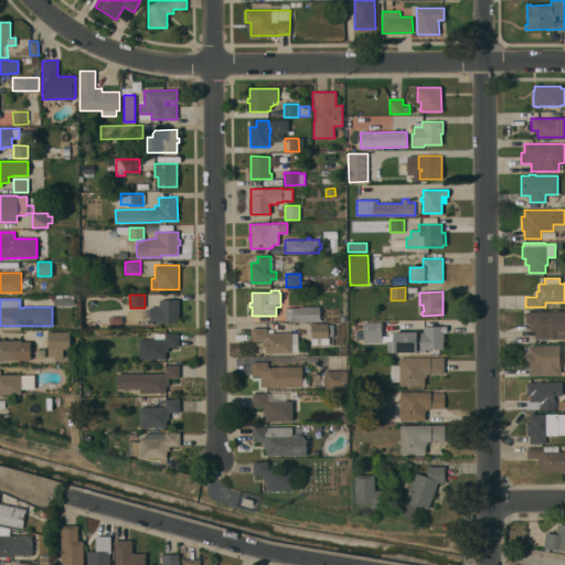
[(179,299),(179,323),(150,323),(150,307),(159,307),(159,299),(179,299)]
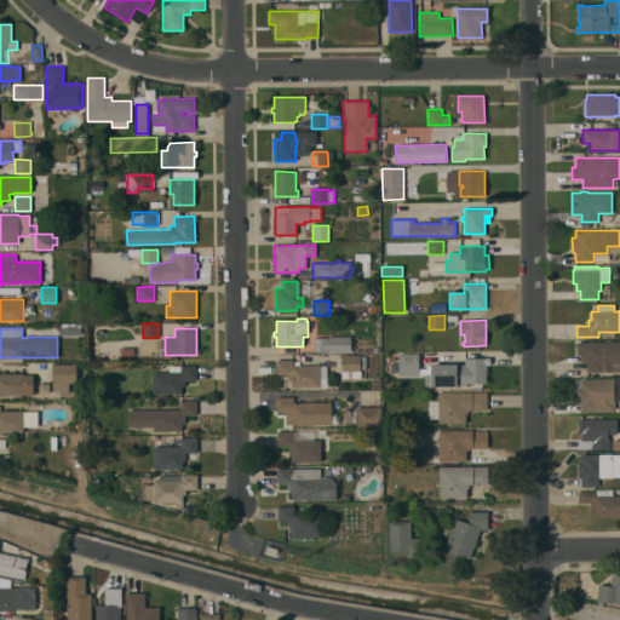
[(351,336),(351,352),(328,352),(314,352),(314,338),(328,337),(351,336)]
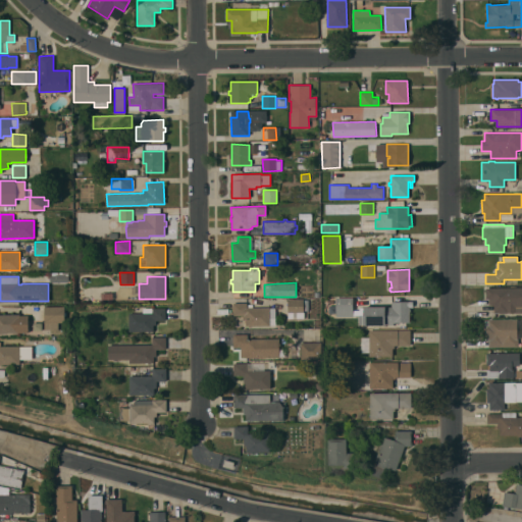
[(485,288),(521,288),(521,312),(493,313),(493,306),(491,306),(491,305),(488,305),(488,298),(485,298),(485,288)]
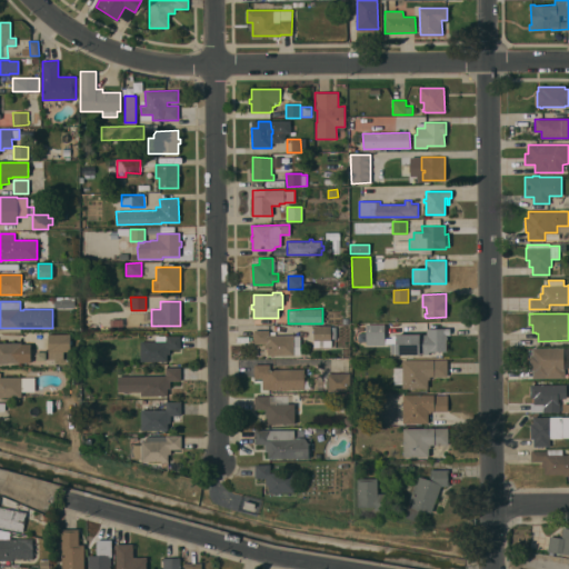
[(427,335),(427,328),(446,328),(447,351),(429,351),(429,353),(396,355),(396,353),(391,353),(391,343),(385,343),(385,345),(367,345),(367,325),(385,325),(385,338),(392,338),(392,336),(397,336),(397,335),(412,335),(427,335)]
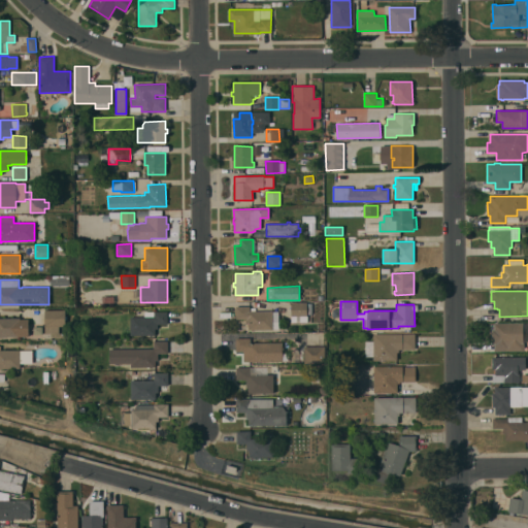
[(291,302),(307,302),(307,322),(291,322),(291,316),(291,302)]
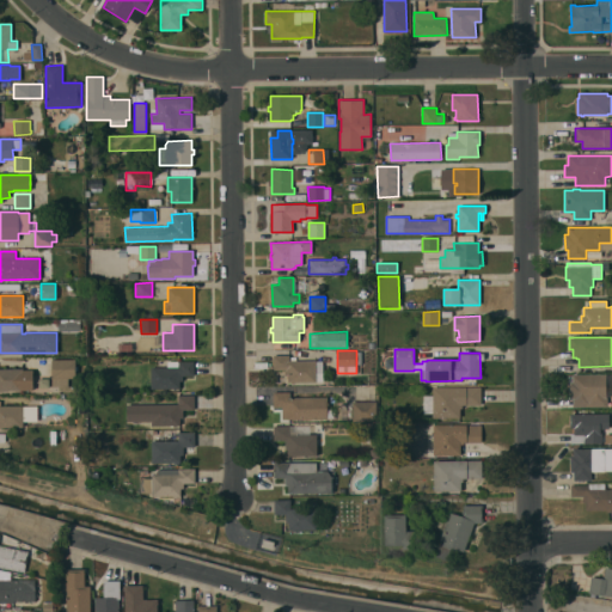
[(273,355),(289,355),(289,361),(316,360),(316,361),(323,361),(323,381),(316,381),(316,383),(294,383),(294,384),(291,384),(291,383),(288,383),(288,374),(285,375),(285,369),(273,369),(273,355)]
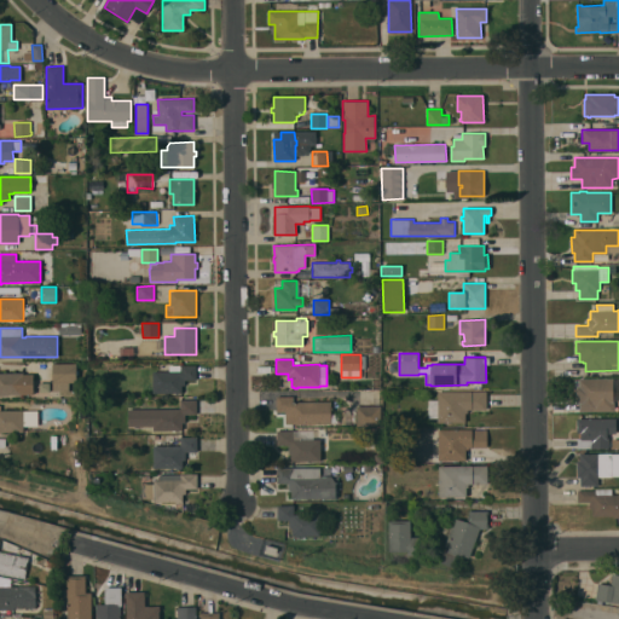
[(52,391),(52,363),(76,363),(76,382),(69,382),(69,391),(52,391)]
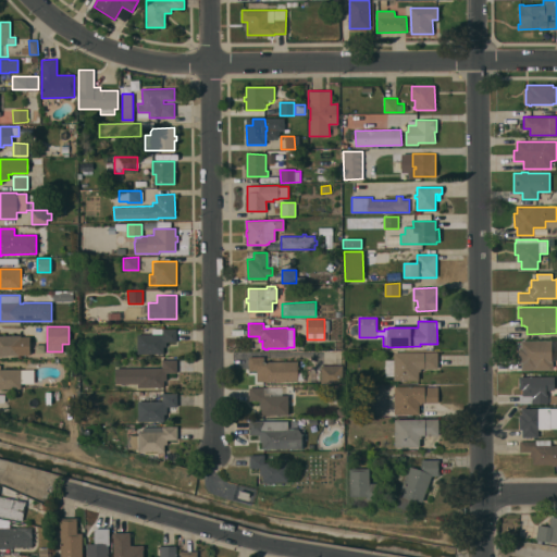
[(138,354),(137,334),(162,334),(162,329),(176,329),(176,342),(166,342),(166,347),(164,347),(164,354),(161,354),(161,355),(158,355),(158,354),(138,354)]
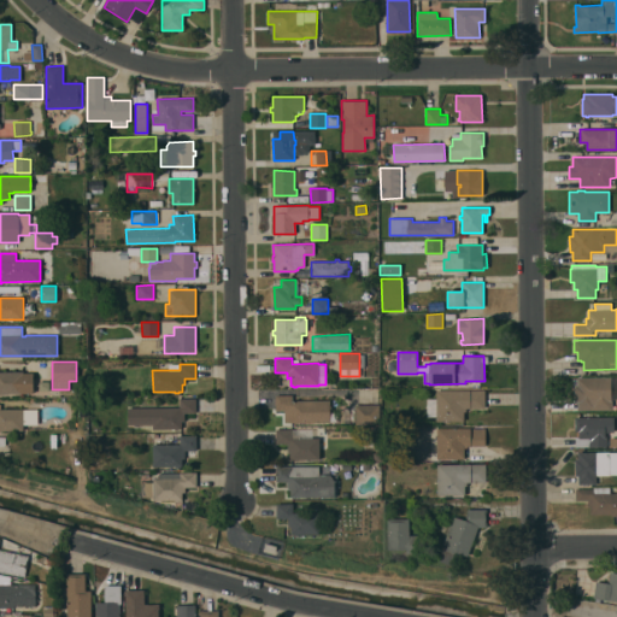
[(1,394),(0,394),(0,371),(23,371),(23,372),(34,372),(34,393),(1,393),(1,394)]
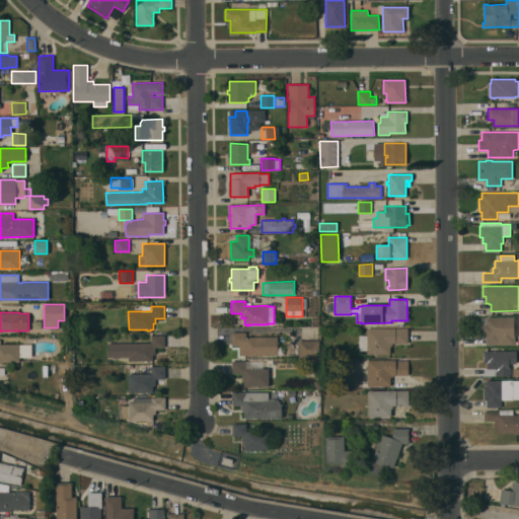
[(514,337),(515,337),(515,345),(486,345),(486,338),(484,338),(484,325),(482,325),(482,318),(486,318),(486,317),(514,317),(514,337)]
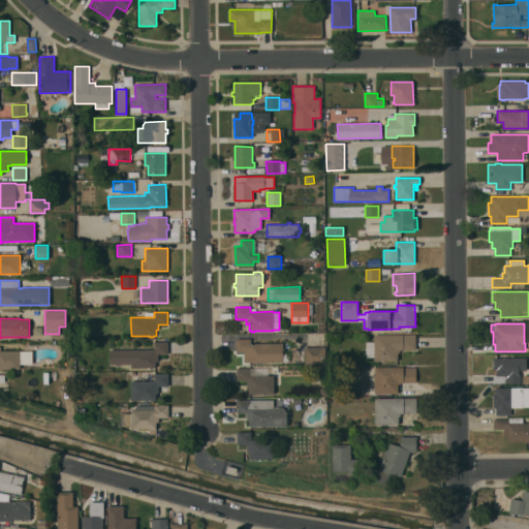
[(368,358),(368,342),(374,342),(374,335),(415,335),(416,350),(400,350),(400,353),(398,353),(398,361),(374,362),(374,358),(368,358)]
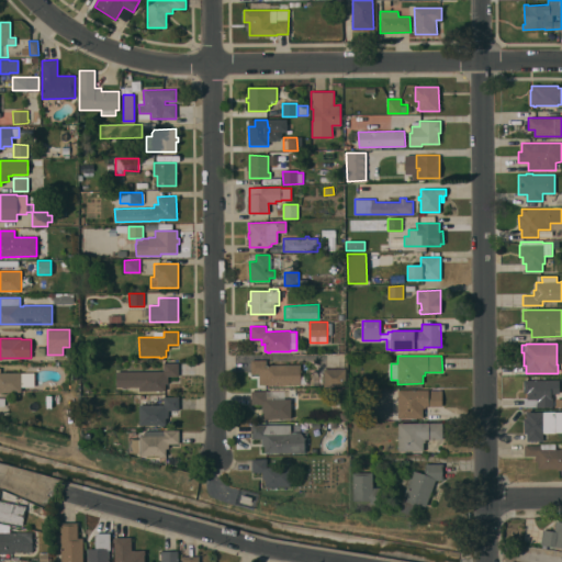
[(266,364),(301,364),(301,369),(302,369),(302,371),(300,371),(300,375),(306,375),(306,383),(301,383),(301,384),(270,384),(270,385),(268,385),(268,384),(259,384),(259,373),(250,373),(250,360),(266,360),(266,364)]
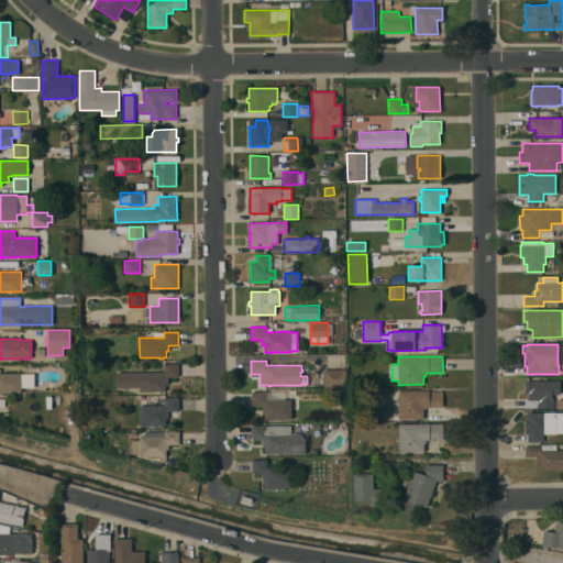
[(117,372),(164,372),(164,363),(178,363),(178,377),(168,377),(168,384),(165,384),(166,390),(163,390),(163,393),(159,393),(159,390),(140,392),(140,387),(128,387),(128,388),(123,388),(117,388),(117,372)]
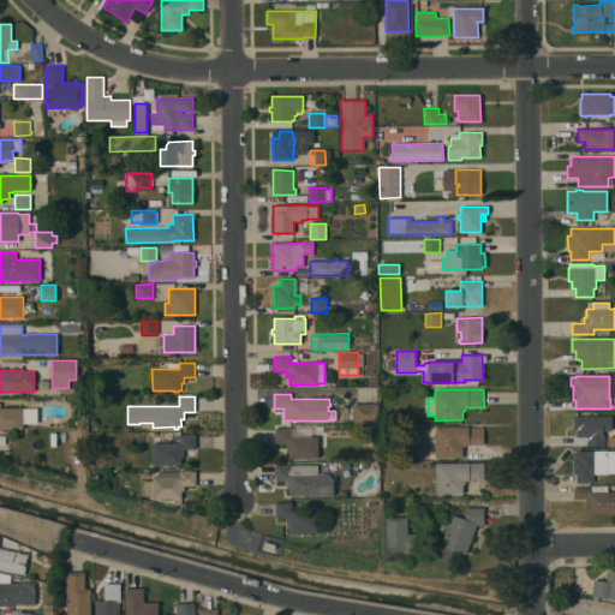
[(354,404),(377,404),(378,423),(354,423),(354,404)]
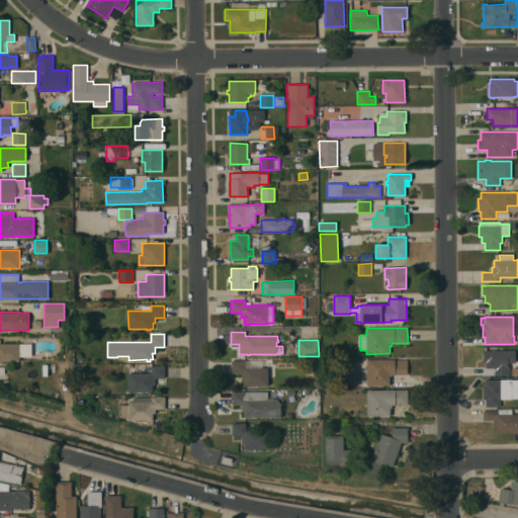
[(0,343),(19,343),(20,361),(1,361),(1,362),(0,362),(0,343)]
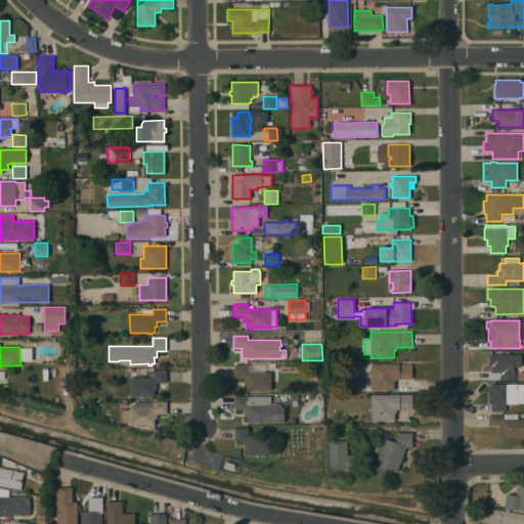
[(521,354),(522,366),(514,367),(514,370),(516,370),(516,379),(488,379),(488,354),(521,354)]
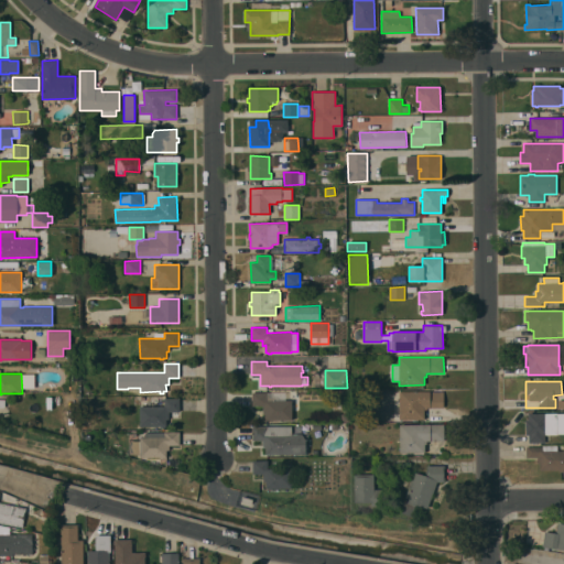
[(80,397),(80,383),(82,383),(84,384),(87,386),(90,388),(93,391),(94,394),(94,397),(80,397)]
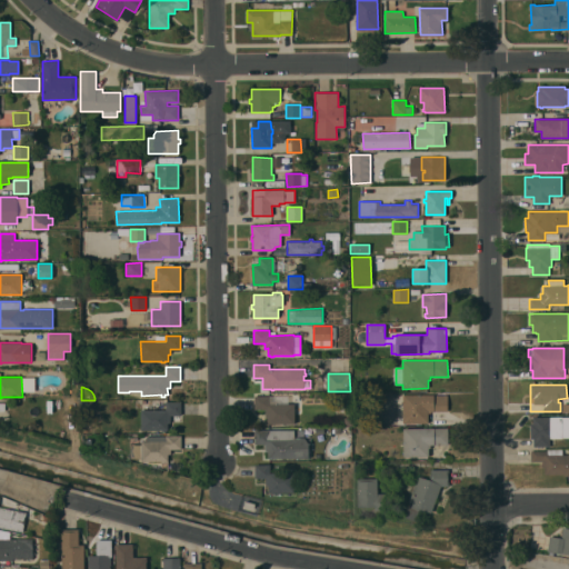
[(428,422),(402,423),(402,395),(447,395),(447,411),(431,411),(431,413),(428,413),(428,422)]
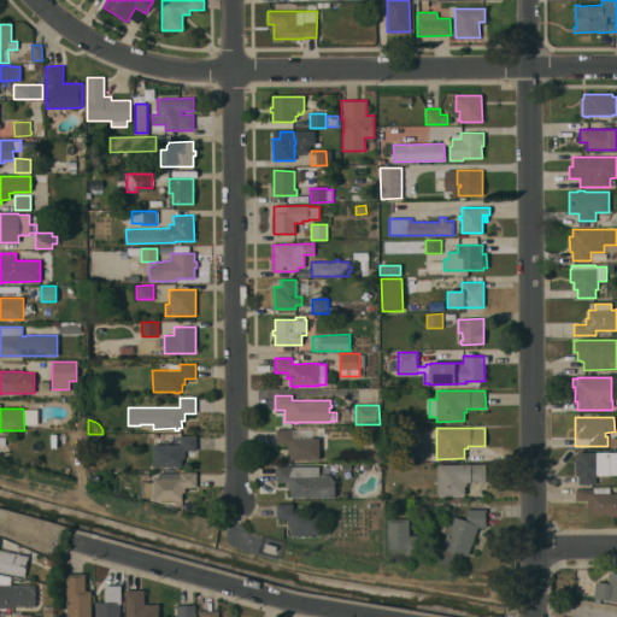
[(276,444),(276,429),(293,429),(293,438),(319,438),(319,459),(297,459),(297,460),(294,460),(294,459),(291,459),(291,458),(289,457),(289,453),(291,452),(288,452),(288,444),(276,444)]
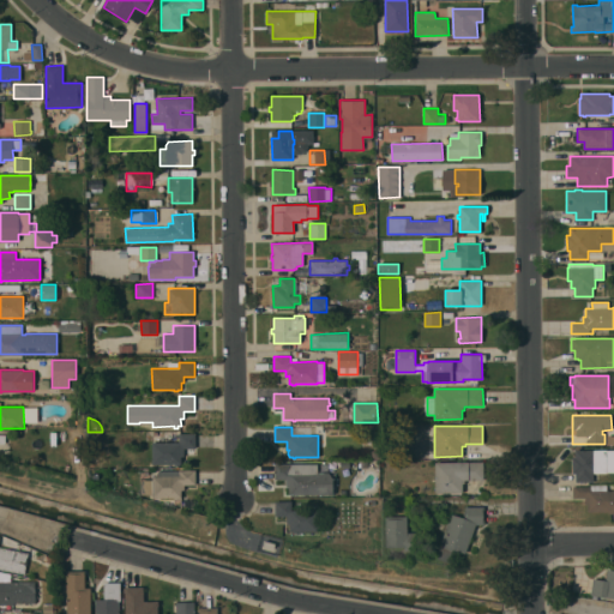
[(152,441),(179,443),(179,433),(196,433),(196,449),(184,449),(184,456),(181,456),(181,463),(178,463),(178,465),(175,465),(175,464),(152,463),(152,441)]
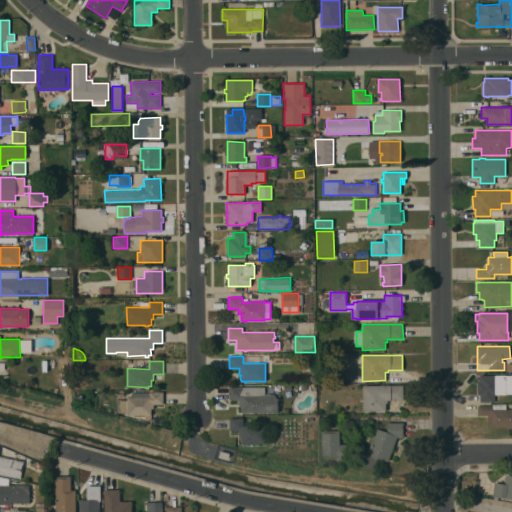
[(480,375),(506,375),(511,375),(511,394),(495,394),(495,402),(480,402),(480,394),(477,394),(477,381),(480,381),(480,375)]
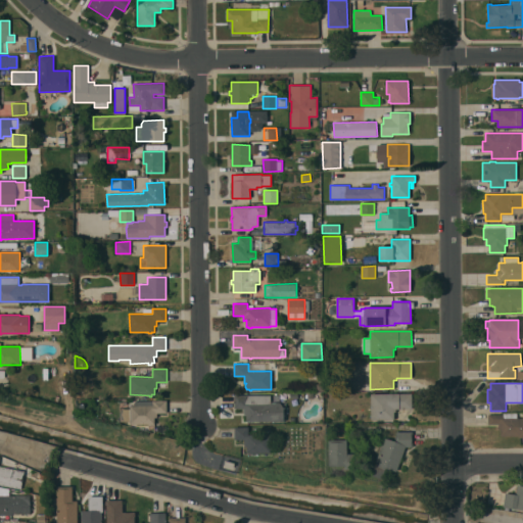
[(371,393),(412,393),(412,409),(395,409),(395,412),(394,412),(394,419),(371,420),(371,393)]
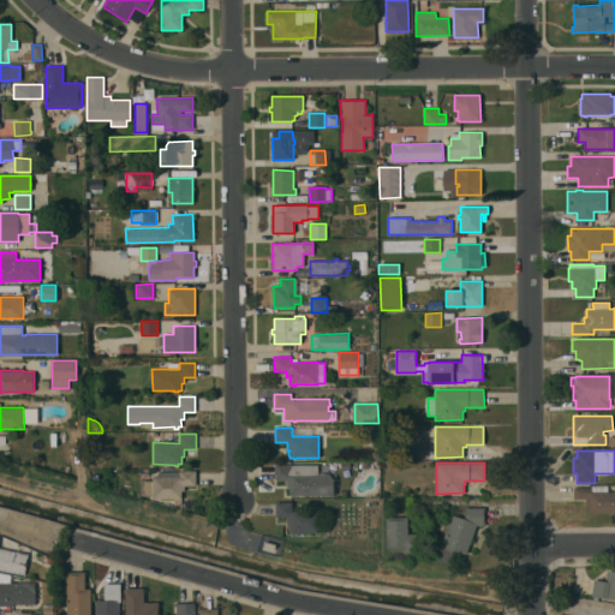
[(334,479),(334,495),(297,495),(297,496),(294,496),(294,495),(290,495),(290,488),(287,488),(287,479),(275,479),(275,465),(318,465),(318,473),(329,473),(334,479)]
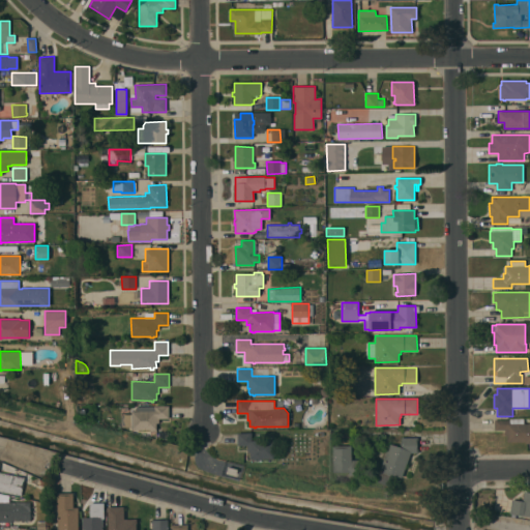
[(122,428),(121,414),(131,413),(131,411),(137,411),(137,407),(154,406),(169,405),(169,418),(159,418),(159,422),(156,423),(156,430),(153,430),(153,431),(151,431),(151,429),(133,430),(133,427),(122,428)]
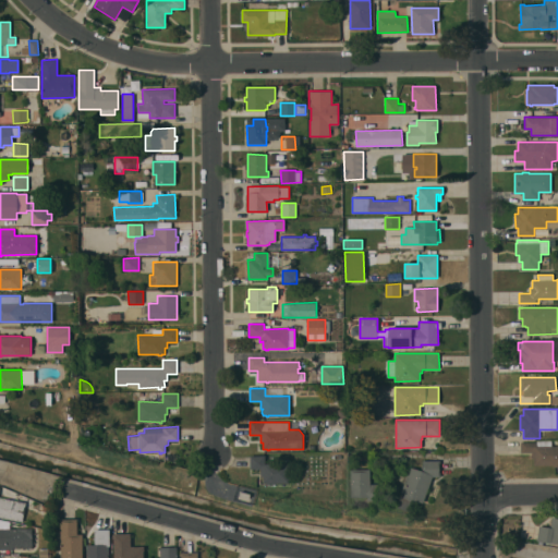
[(521,443),(536,441),(552,441),(552,446),(557,446),(557,466),(554,466),(554,464),(534,465),(534,458),(532,458),(532,452),(521,452),(521,443)]
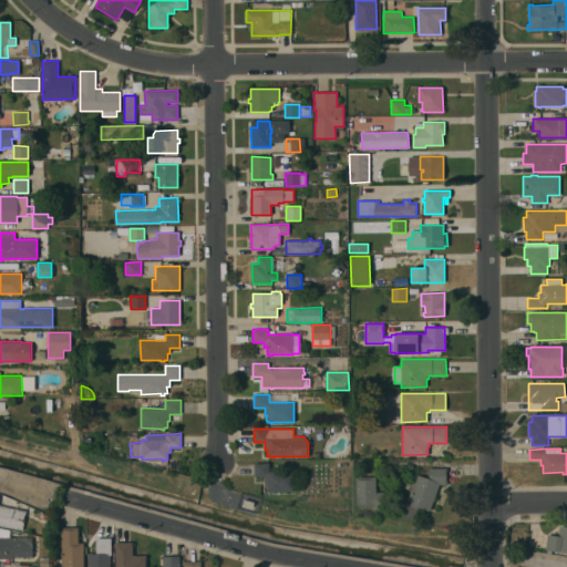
[(295,471),(295,491),(274,491),(274,492),(271,492),(271,491),(268,491),(268,484),(265,484),(265,476),(255,476),(255,463),(269,463),(269,471),(295,471)]
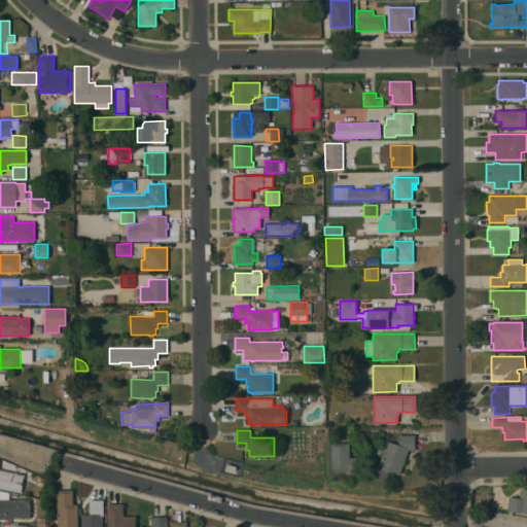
[(387,484),(375,479),(379,467),(378,467),(387,441),(399,445),(398,434),(415,434),(415,437),(415,450),(409,450),(399,476),(391,472),(387,484)]
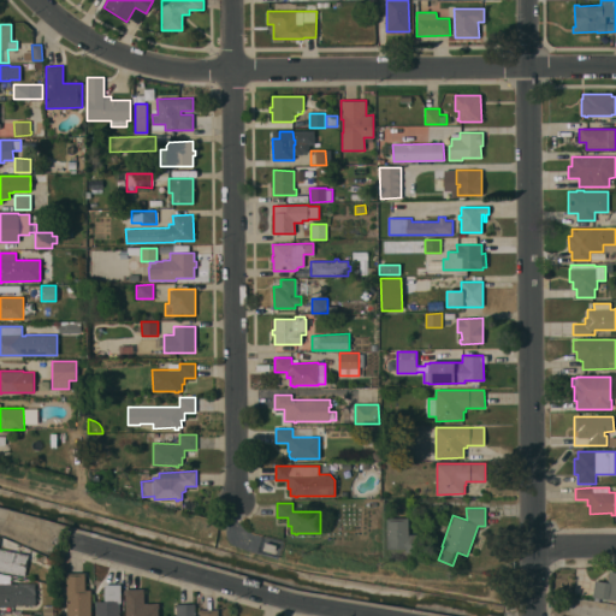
[(388,550),(388,517),(408,517),(408,534),(422,534),(422,552),(406,552),(406,549),(388,550)]
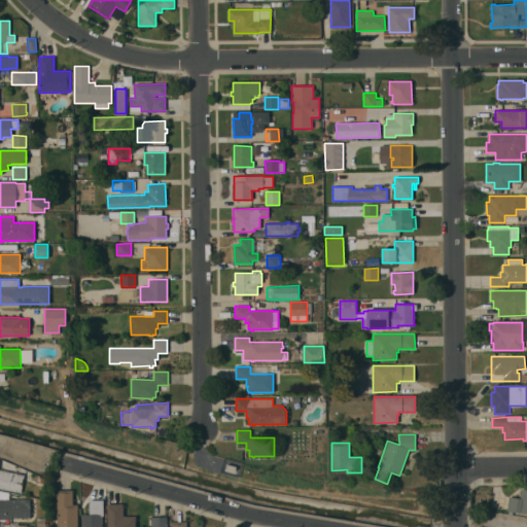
[(237,466),(236,470),(226,467),(226,464),(220,463),(221,461),(227,462),(227,464),(237,466)]
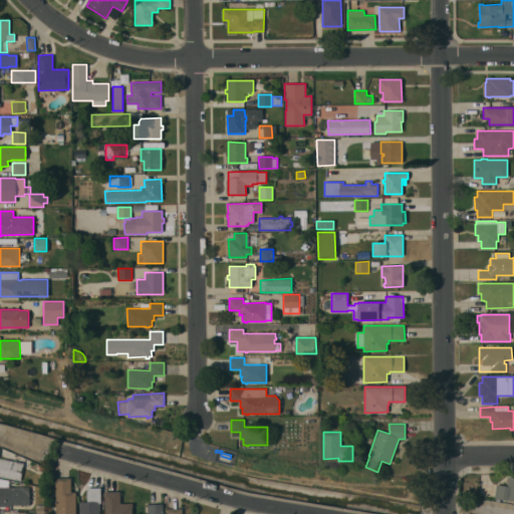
[(0,458),(24,463),(21,481),(0,477),(0,458)]
